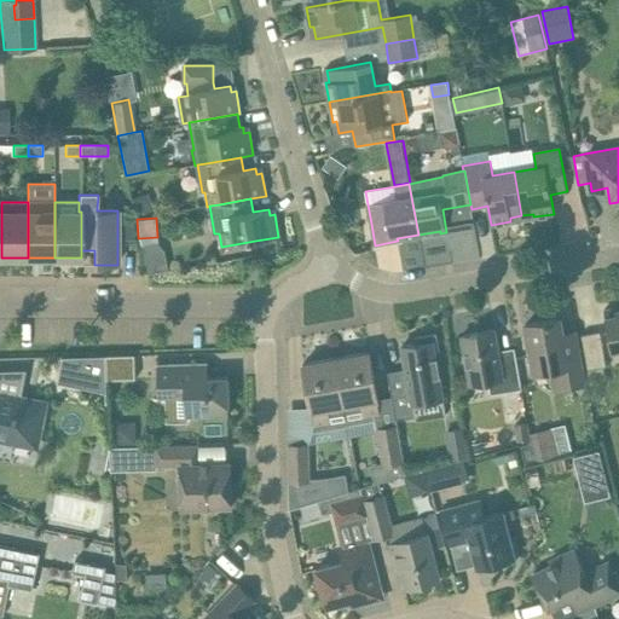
[(247,266),(247,279),(259,278),(259,266),(247,266)]
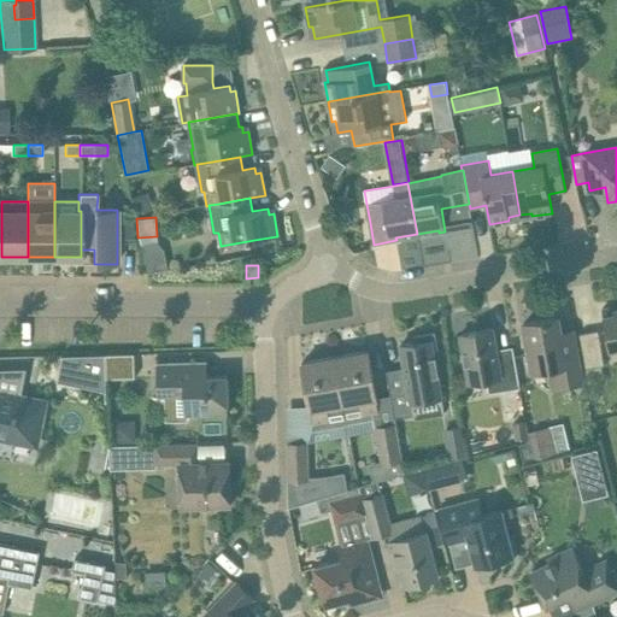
[(607,309),(601,310),(606,333),(609,350),(616,347),(616,309),(609,311),(607,309)]
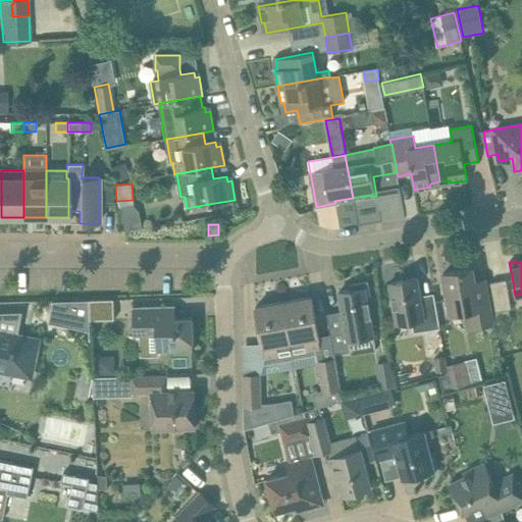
[(494,323),(489,295),(477,297),(472,268),(442,273),(450,313),(463,311),(466,328),(494,323)]
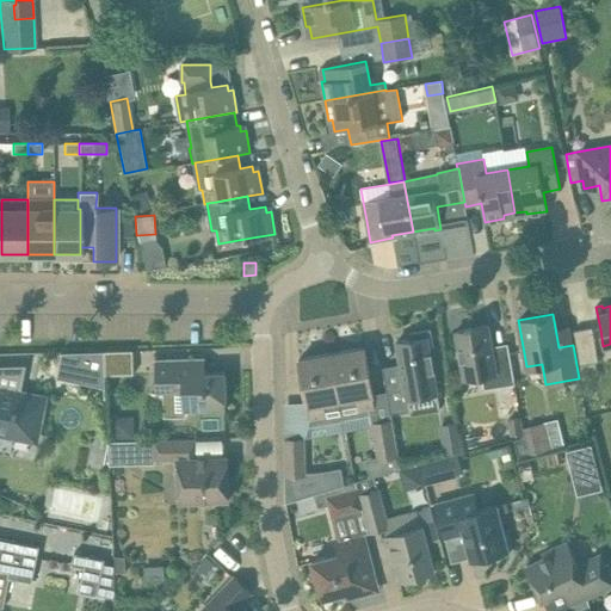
[(493,356),(488,326),(456,332),(463,378),(481,375),(483,389),(516,384),(510,353),(493,356)]
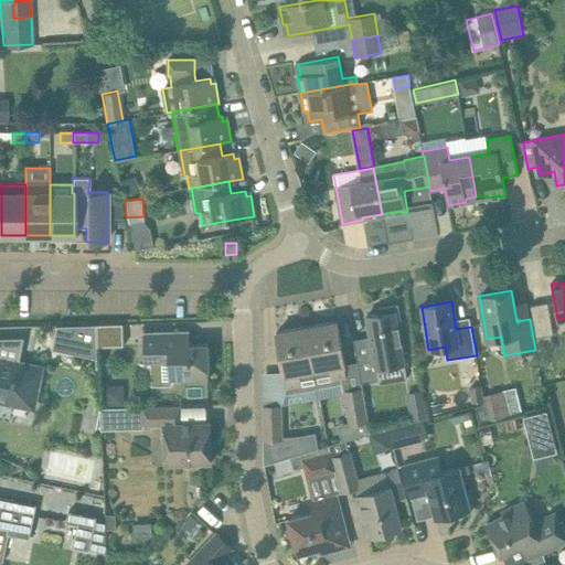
[(535,337),(554,333),(547,301),(530,305),(535,337)]
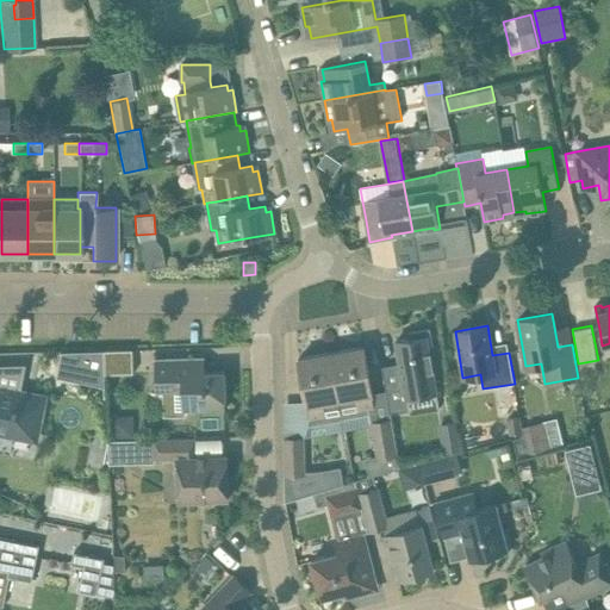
[(400,363),(383,367),(386,391),(387,398),(388,403),(406,399),(409,410),(410,415),(439,410),(436,394),(437,394),(434,377),(431,360),(429,348),(433,347),(429,330),(409,334),(409,340),(396,342),(400,363)]
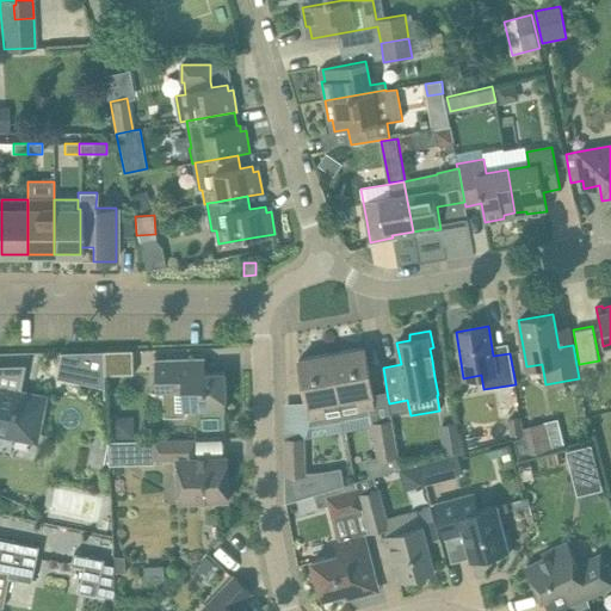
[(365,347),(332,353),(343,414),(368,409),(374,409),(371,395),(372,394),(369,371),(365,347)]
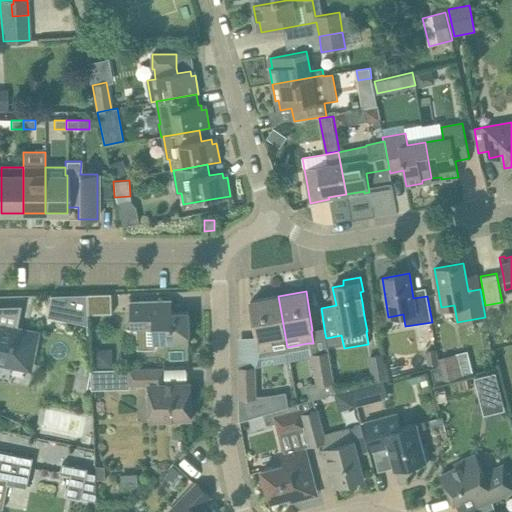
[(112,313),(111,293),(87,294),(88,314),(112,313)]
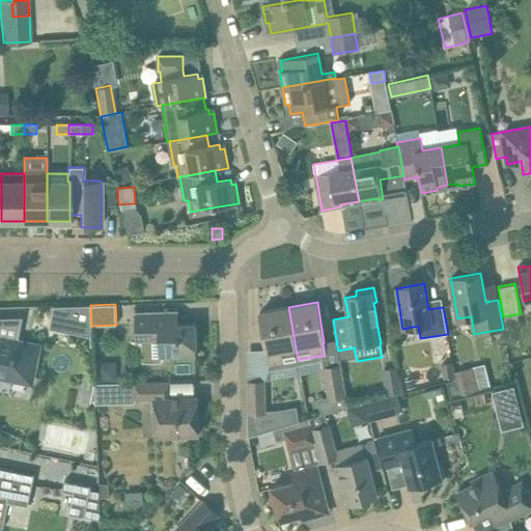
[(178,320),(191,320),(191,304),(178,305),(178,320)]
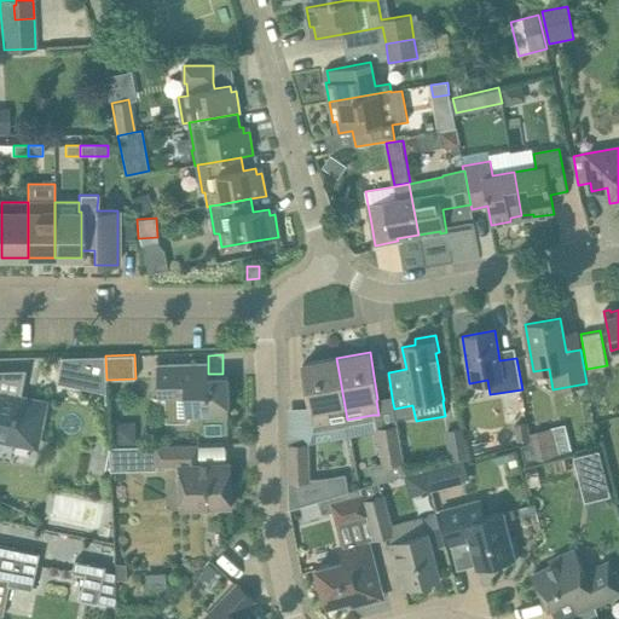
[(105,356),(64,357),(64,374),(86,374),(86,381),(106,381),(106,380),(105,356)]
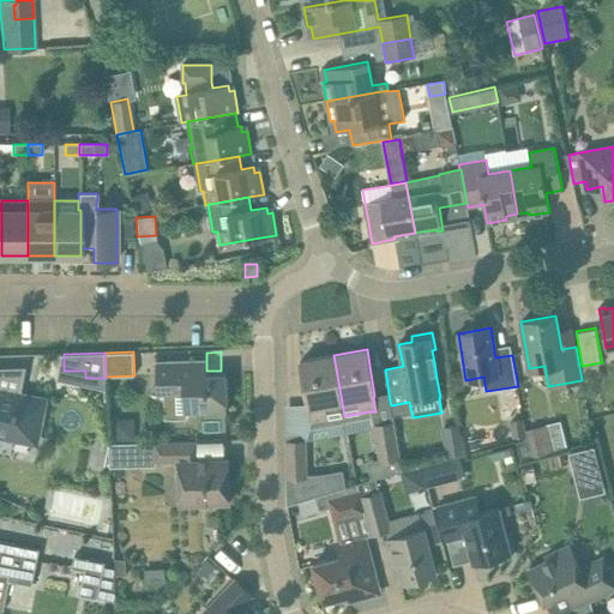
[(333,355),(300,361),(308,404),(308,408),(309,408),(313,422),(344,416),(333,355)]
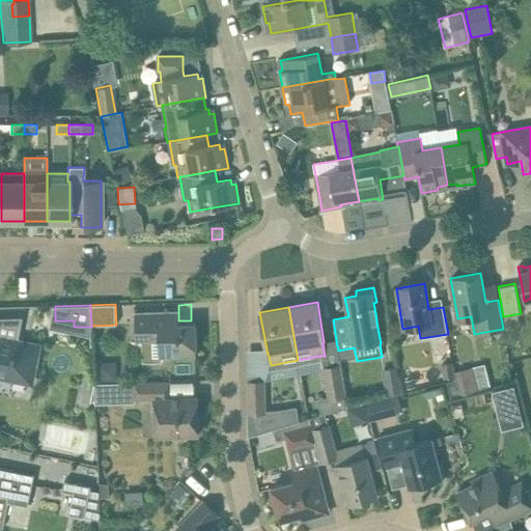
[(149,311),(135,312),(136,340),(143,340),(143,357),(144,362),(161,361),(160,357),(175,356),(196,356),(195,324),(178,325),(177,311),(170,311),(149,311)]
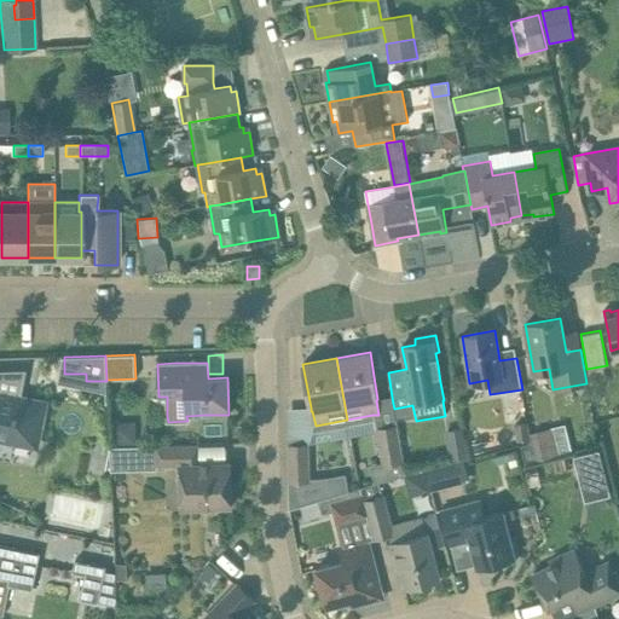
[(0,438),(36,445),(45,403),(19,398),(24,371),(0,371),(0,438)]
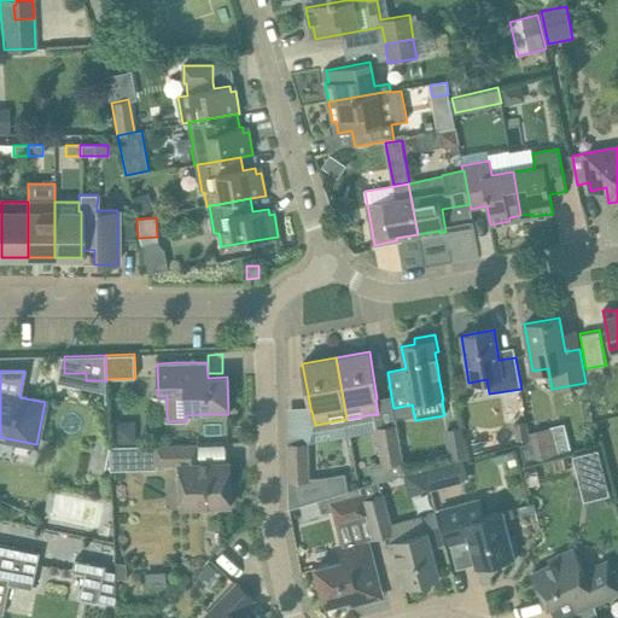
[(513,424),(517,441),(528,439),(525,444),(522,445),(526,462),(560,454),(553,426),(528,432),(526,421),(513,424)]
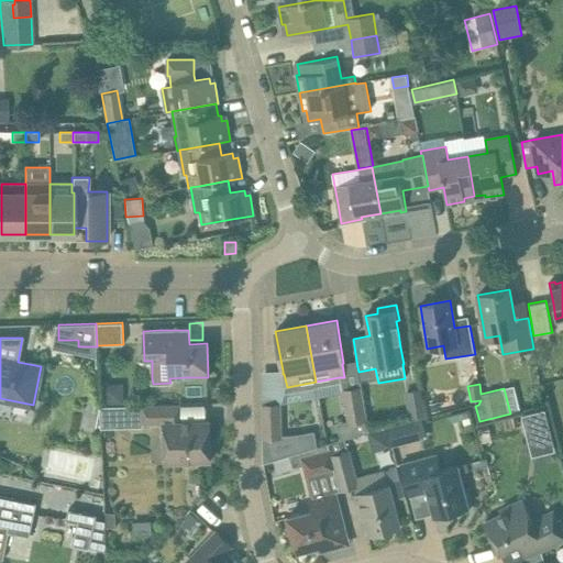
[(368,431),(361,387),(341,390),(346,422),(338,424),(340,440),(344,440),(368,431)]
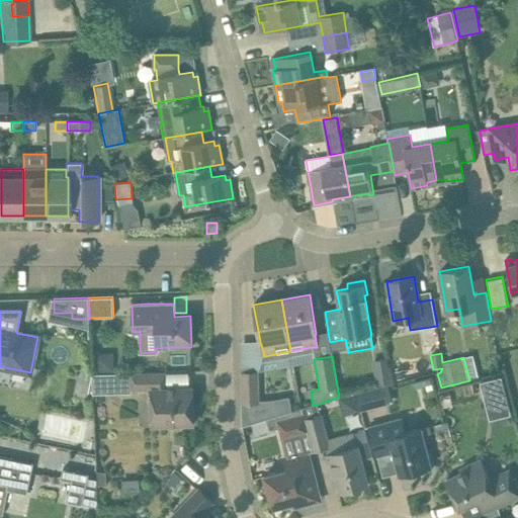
[(377,382),(390,381),(386,358),(374,359),(377,382)]
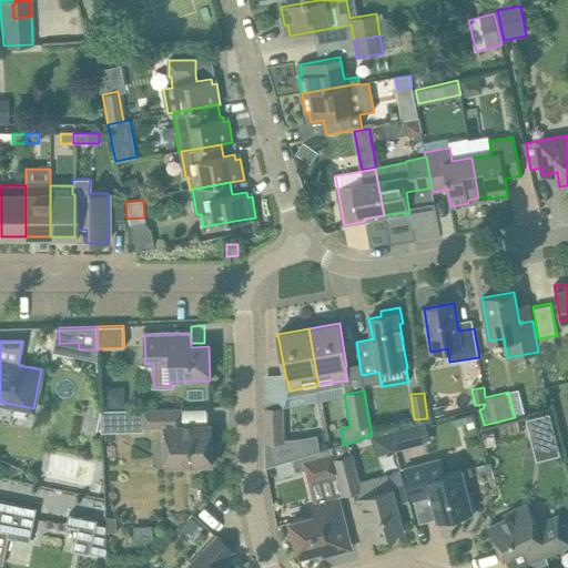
[(183,426),(183,408),(101,411),(101,433),(144,432),(144,428),(165,427),(166,466),(213,465),(211,425),(183,426)]
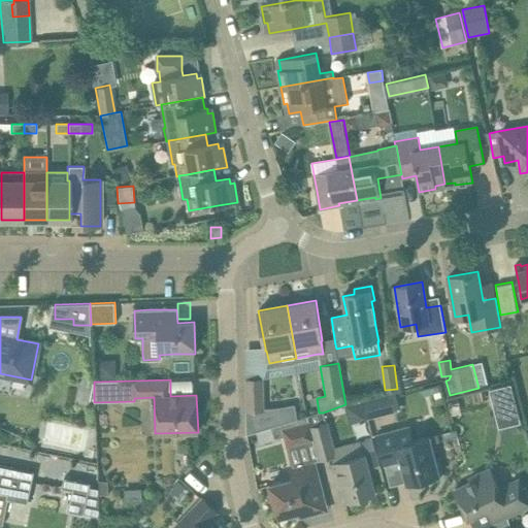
[(264,380),(245,380),(246,434),(278,424),(274,408),(264,408),(264,380)]
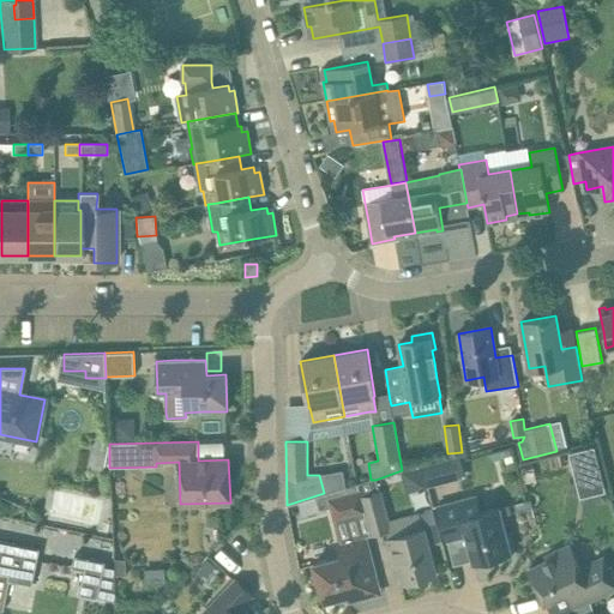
[(594,446),(569,452),(577,481),(581,498),(606,492),(601,475),(594,446)]
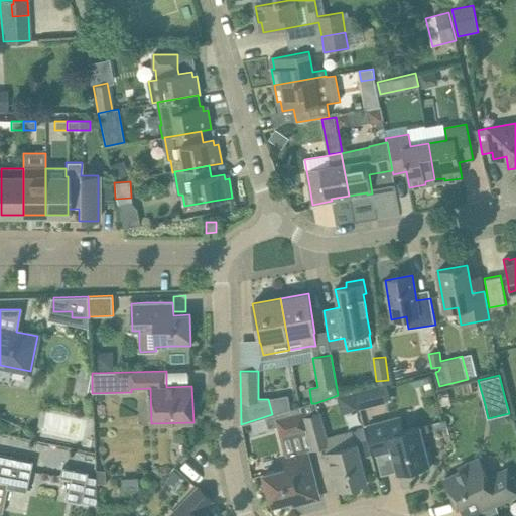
[(382,385),(355,392),(359,409),(386,402),(392,401),(387,383),(382,385)]
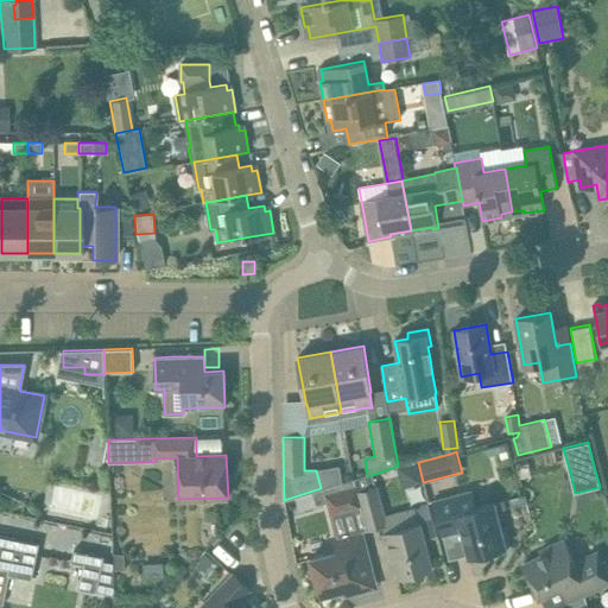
[(367,475),(354,479),(367,530),(388,524),(378,486),(374,486),(372,475),(367,475)]
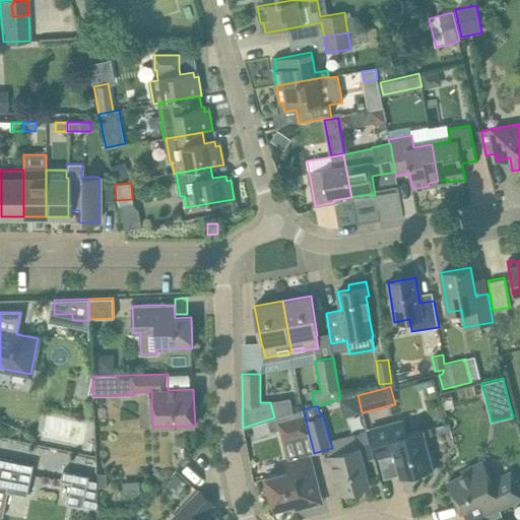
[(287,471),(265,477),(274,511),(294,506),(295,510),(322,503),(310,454),(314,453),(303,409),(294,412),(276,417),(279,430),(280,430),(287,459),(284,460),(287,471)]
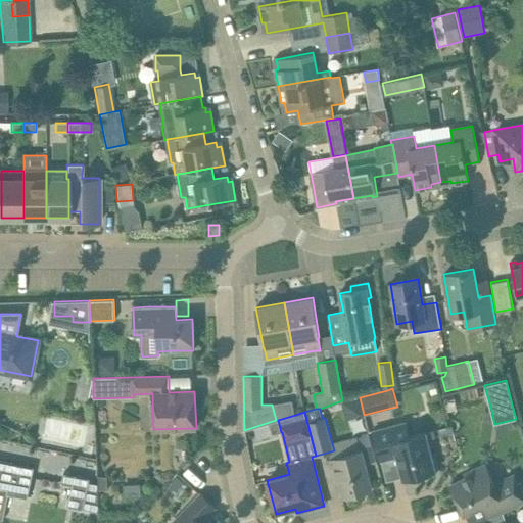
[(278,420),(254,427),(257,439),(272,435),(272,434),(281,432),(278,420)]
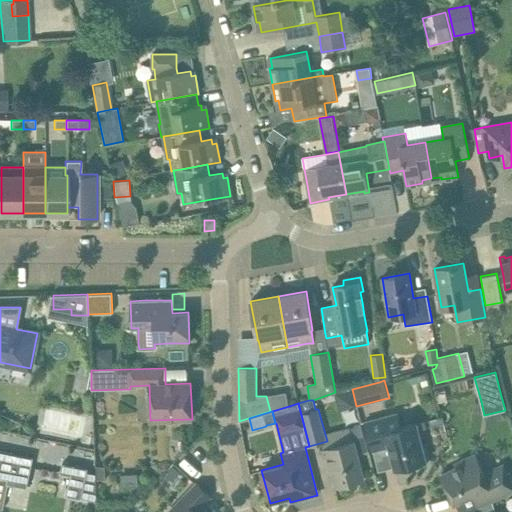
[(397,413),(365,422),(367,432),(373,451),(388,447),(394,469),(426,461),(421,441),(418,430),(426,428),(424,421),(416,424),(400,428),(397,413)]
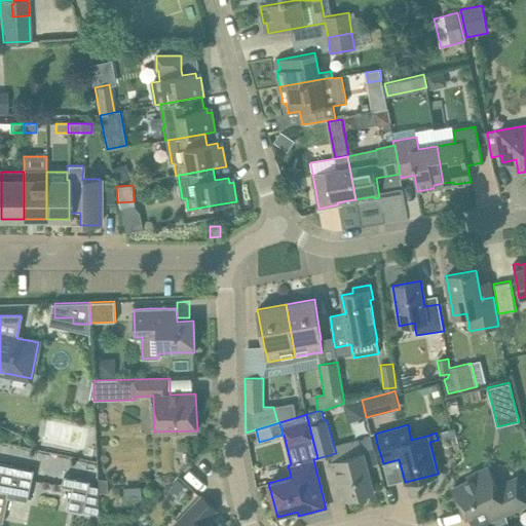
[(349,457),(332,462),(338,485),(341,484),(345,499),(373,491),(367,466),(378,463),(374,447),(361,450),(358,439),(345,442),(349,457)]
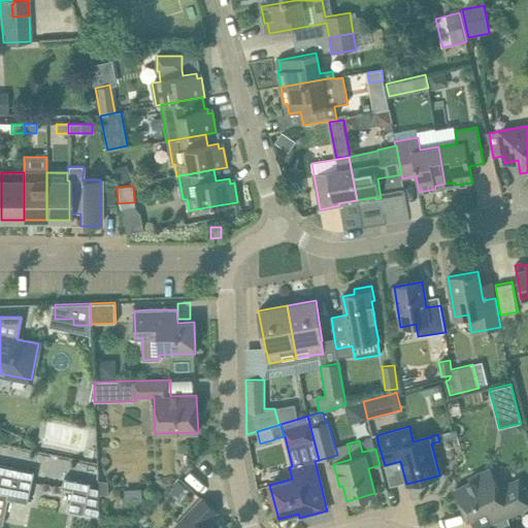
[(0,493),(6,494),(5,499),(7,499),(27,503),(33,471),(0,464),(0,493)]
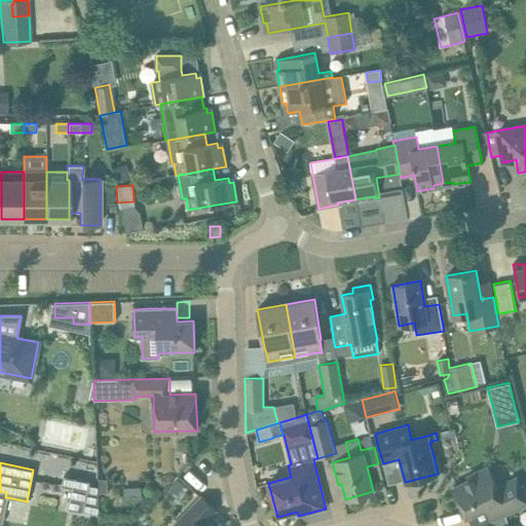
[(468,480),(453,487),(467,516),(487,506),(493,520),(512,512),(525,504),(525,498),(519,483),(516,477),(496,485),(488,466),(486,467),(467,477),(468,480)]
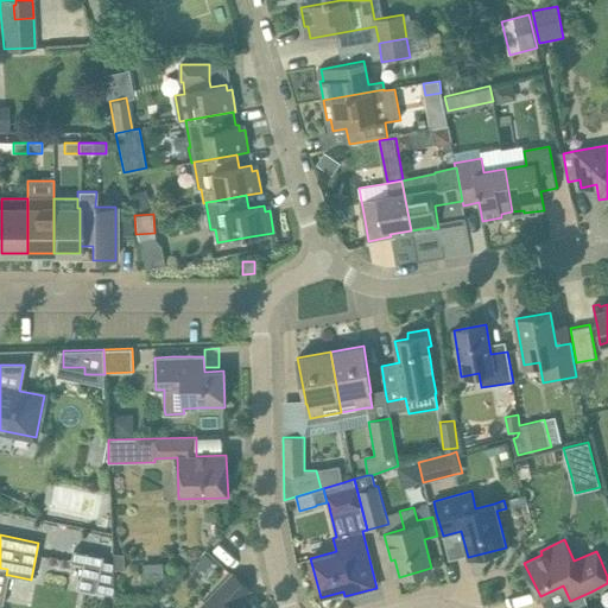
[(74,550),(71,562),(86,565),(81,588),(97,591),(115,596),(114,570),(114,562),(103,561),(105,556),(88,553),(74,550)]
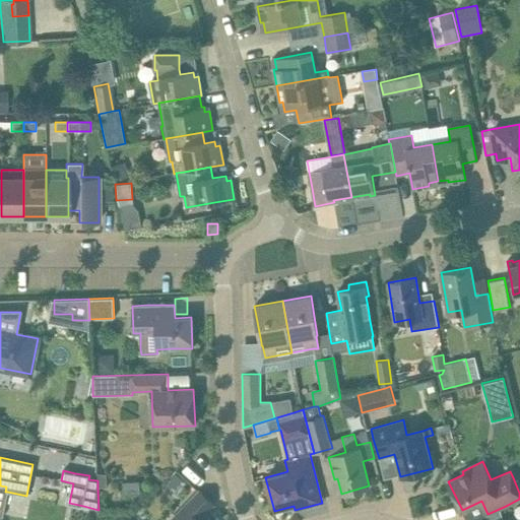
[(98,480),(98,488),(107,486),(107,474),(98,474),(98,480)]
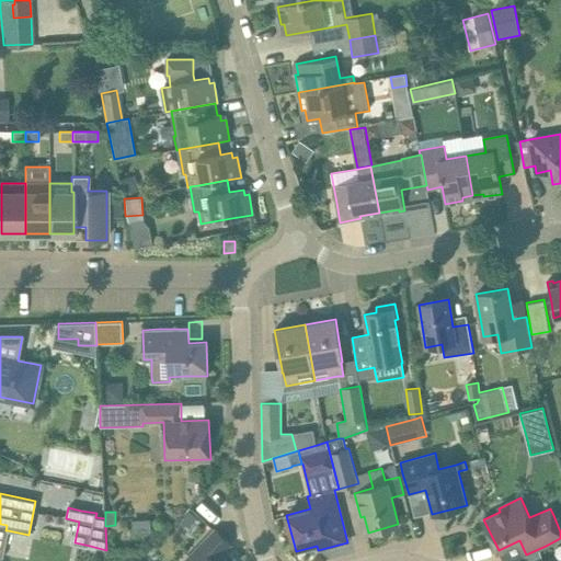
[(230,544),(216,530),(185,560),(214,560),(230,544)]
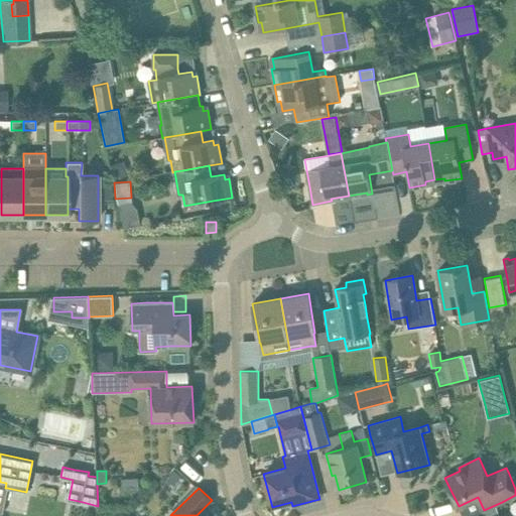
[(499,515),(497,506),(484,512),(485,515),(499,515)]
